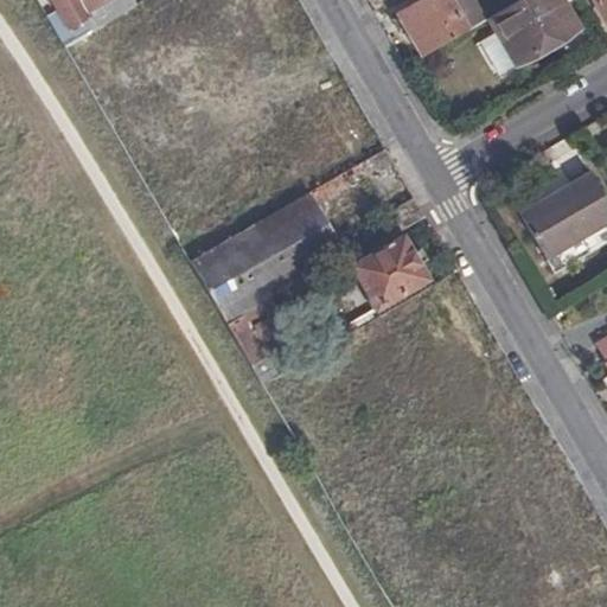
[(55,0),(61,8),(71,29),(76,26),(89,18),(91,18),(88,11),(95,7),(107,0),(55,0)]
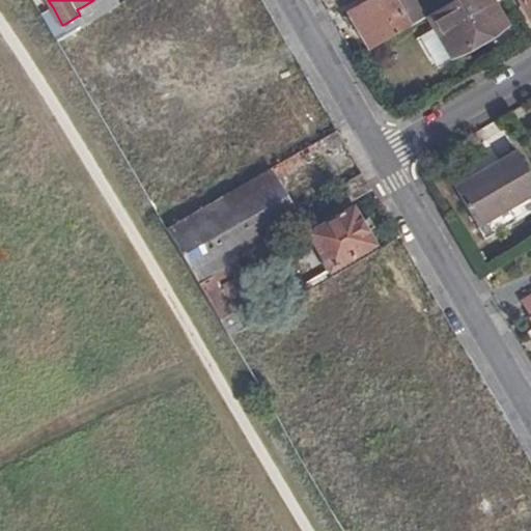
[(118,6),(114,0),(93,0),(83,6),(92,21),(118,6)]
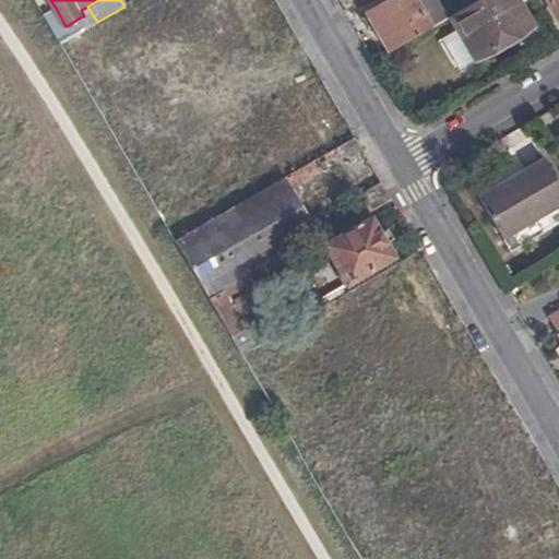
[(375,28),(390,54),(408,42),(417,36),(432,28),(415,0),(391,0),(369,13),(368,16),(363,20),(369,31),(375,28)]
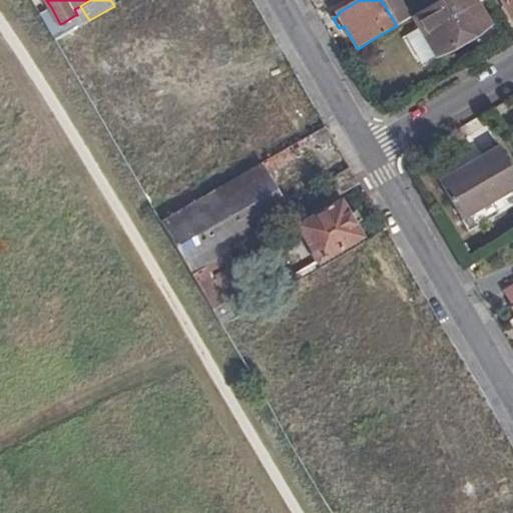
[(477,4),(474,0),(439,0),(413,15),(438,56),(489,25),(477,4)]
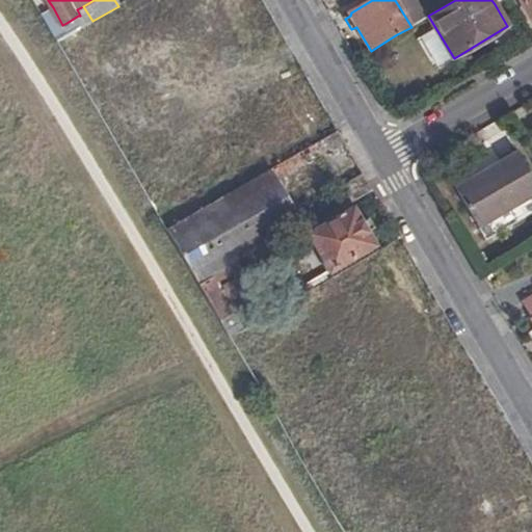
[(531,0),(521,0),(531,18),(531,0)]
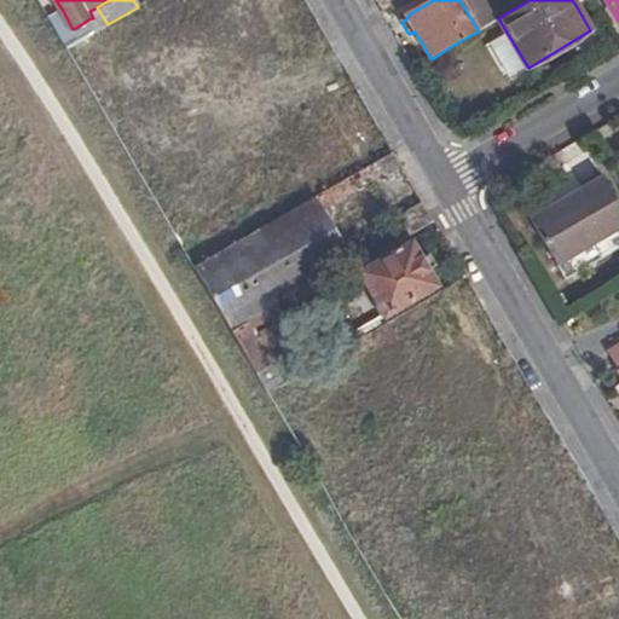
[(48,16),(67,48),(80,41),(73,29),(62,9),(48,16)]
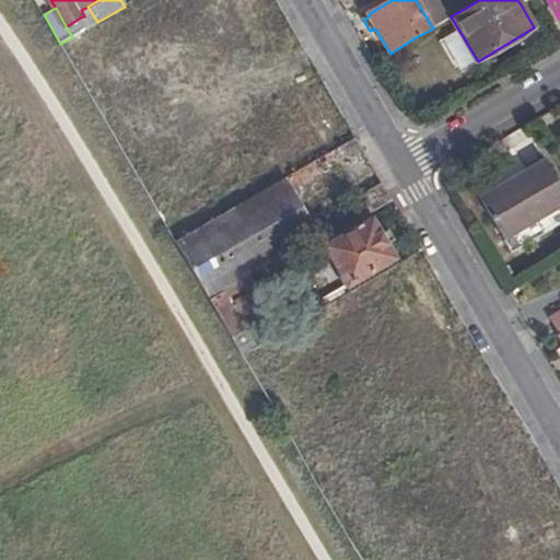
[(85,23),(82,16),(70,24),(73,31),(85,23)]
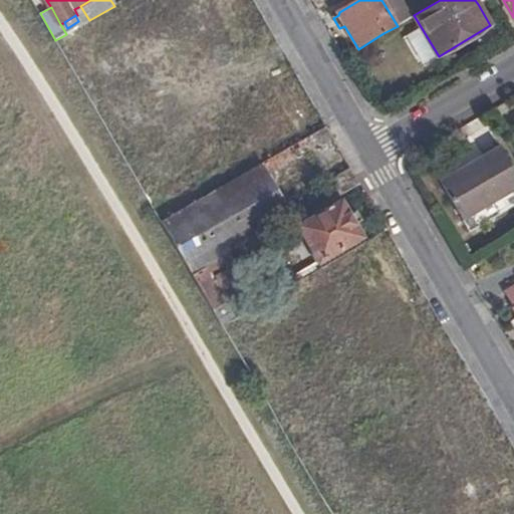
[(383,33),(375,38),(379,45),(388,40),(383,33)]
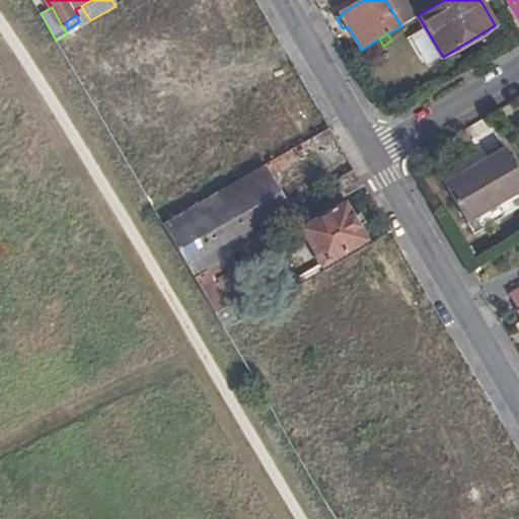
[(176,124),(226,100),(207,59),(157,82),(176,124)]
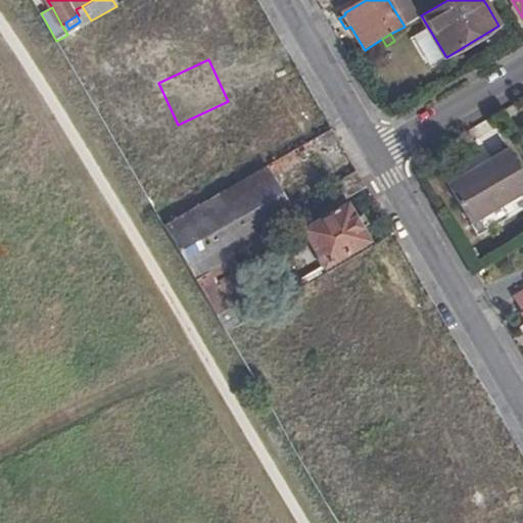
[(263,169),(311,138),(279,90),(232,121),(263,169)]
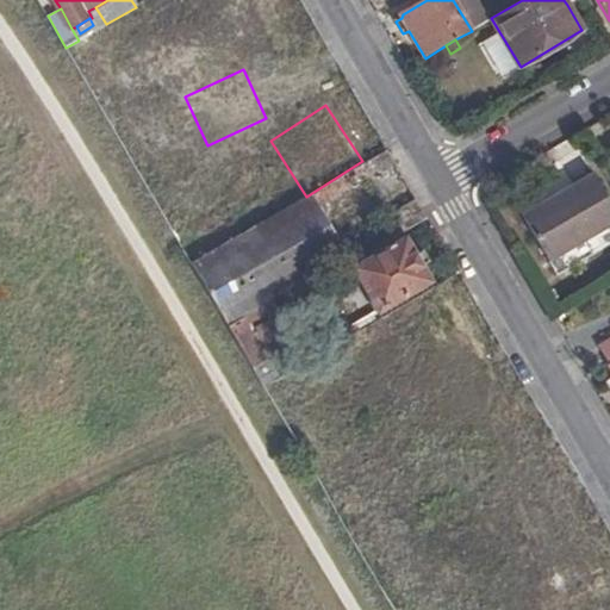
[(549,262),(609,225),(609,205),(589,172),(521,212),(549,262)]
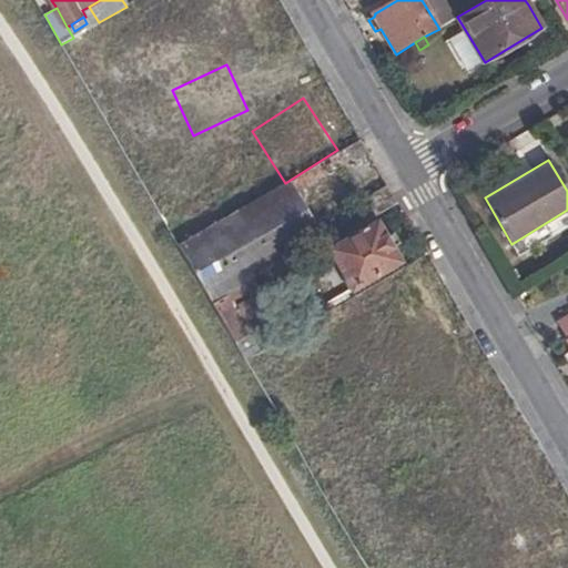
[(192,265),(247,359),(257,353),(261,352),(250,332),(273,318),(252,281),(322,239),(288,182),(180,246),(192,265)]
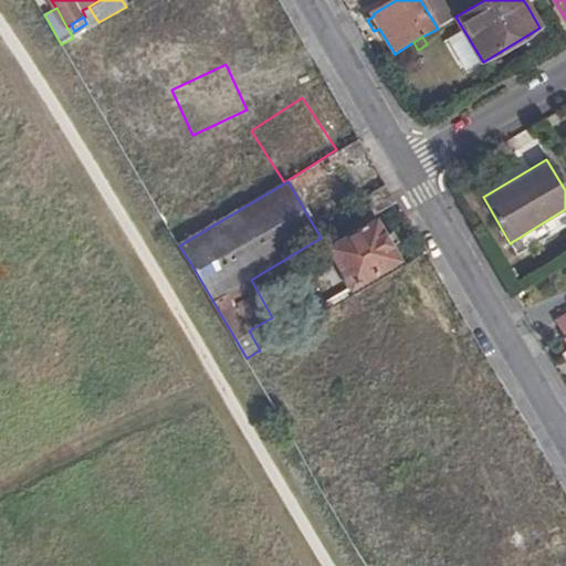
[(329,310),(400,269),(396,262),(398,261),(391,248),(399,243),(394,233),(386,237),(376,222),(332,250),(354,283),(325,301),(329,310)]
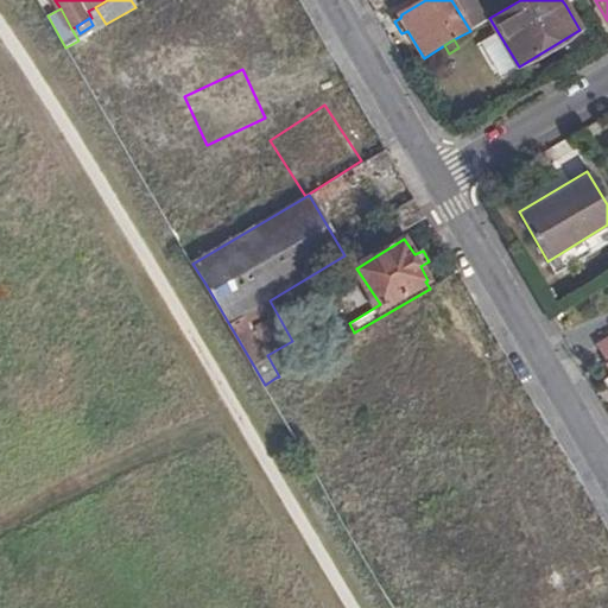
[(482,515),(506,558),(553,531),(530,489),(482,515)]
